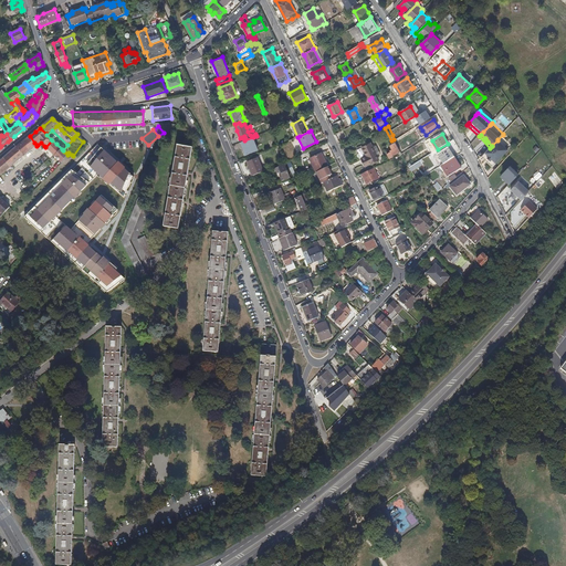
[(37,146),(34,143),(30,136),(28,138),(23,142),(27,146),(31,150),(37,146)]
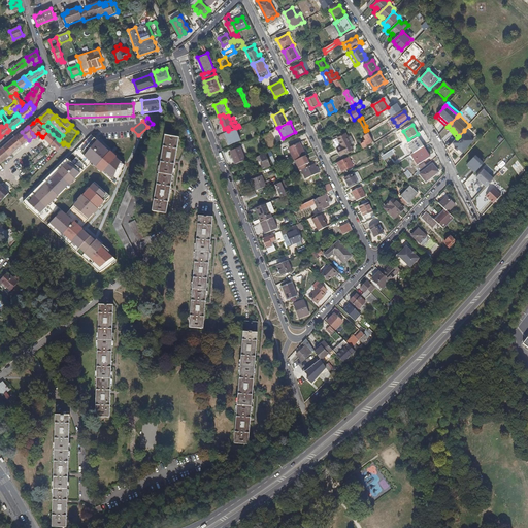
[(241,140),(236,128),(228,131),(226,132),(229,139),(228,139),(230,144),(241,140)]
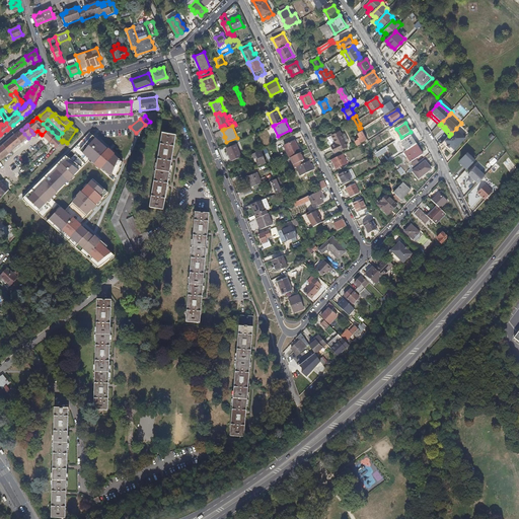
[(57,137),(52,132),(48,129),(42,135),(45,138),(49,141),(51,143),(57,137)]
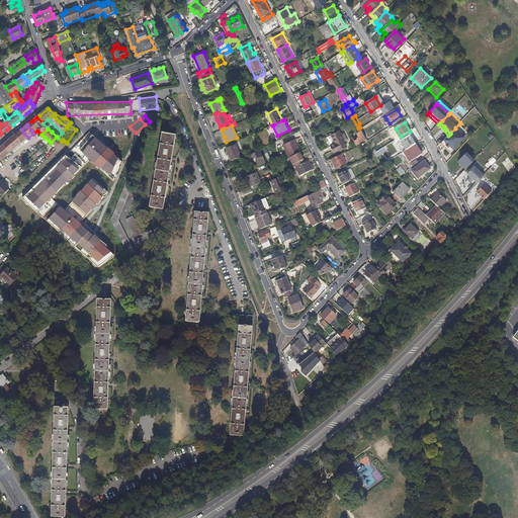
[(459,144),(464,138),(455,128),(450,133),(450,134),(448,136),(444,140),(447,143),(445,145),(448,148),(450,146),(453,150),(459,144)]
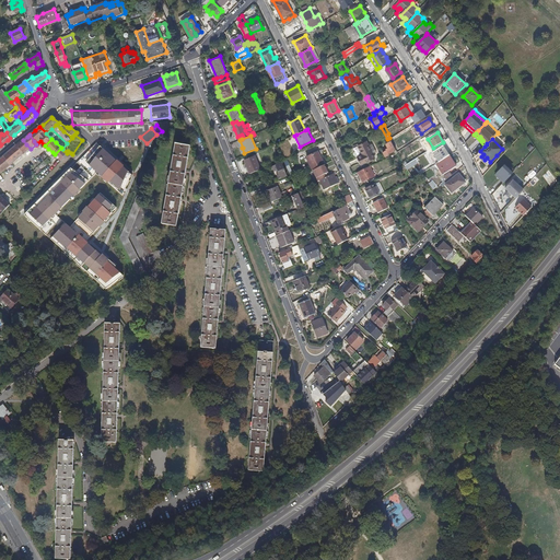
[(31,149),(26,144),(23,140),(20,142),(16,146),(23,154),(30,149),(31,149)]
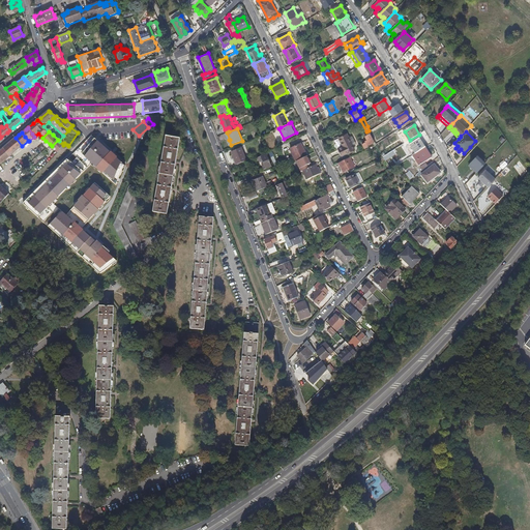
[(340,156),(356,149),(351,137),(349,137),(347,133),(336,137),(341,145),(336,147),(340,156)]
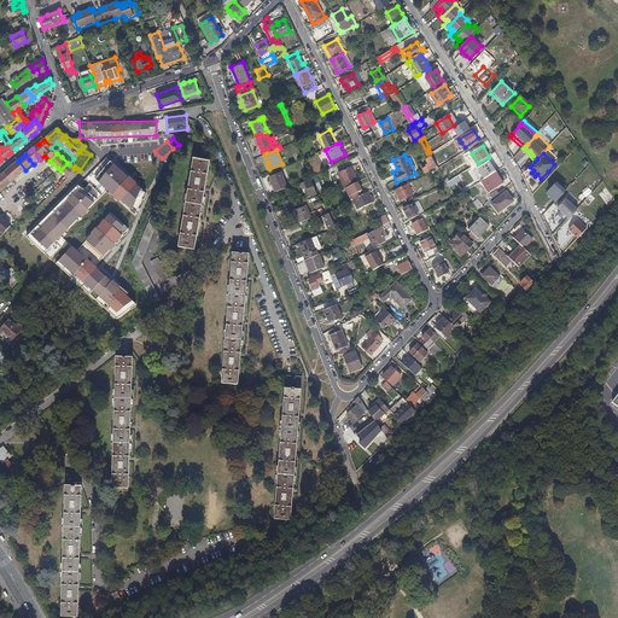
[(436,163),(432,156),(426,159),(429,162),(426,163),(427,164),(423,167),(426,173),(431,170),(430,169),(437,165),(436,163)]
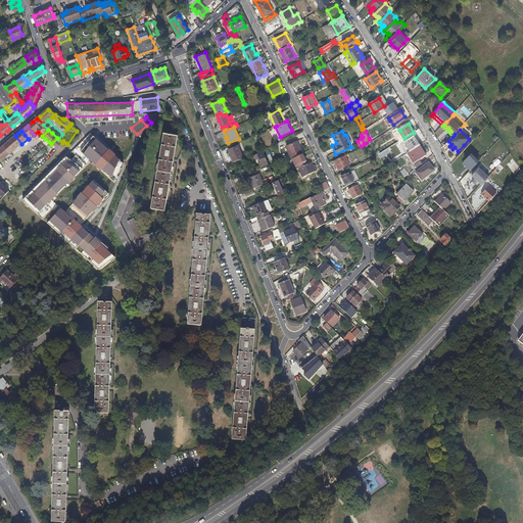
[(164,211),(178,137),(163,135),(151,209),(164,211)]
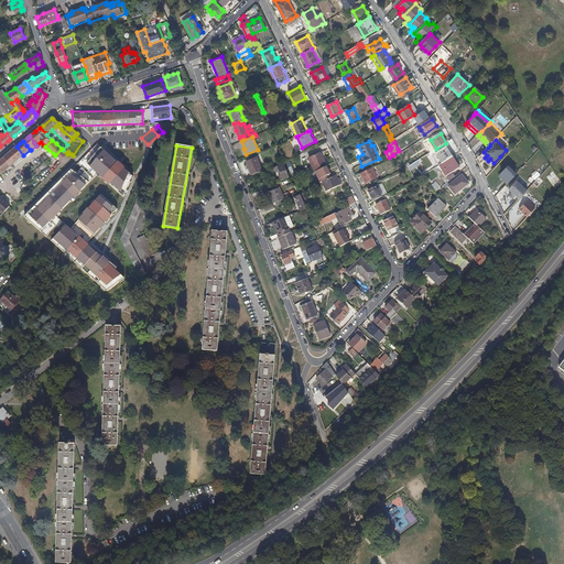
[(0,173),(2,172),(13,163),(21,156),(23,155),(17,147),(13,149),(2,158),(0,159),(0,173)]
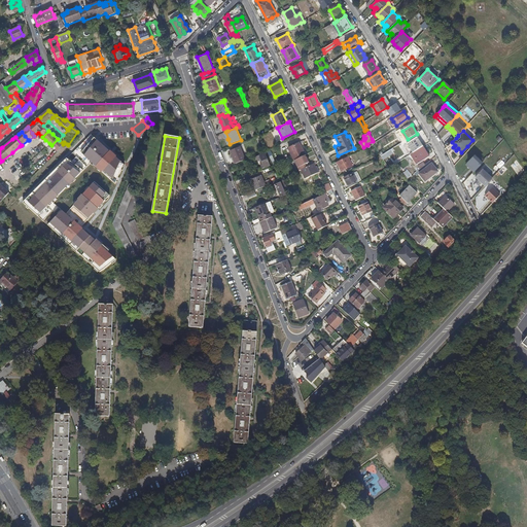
[(77,153),(112,181),(126,165),(91,137),(77,153)]
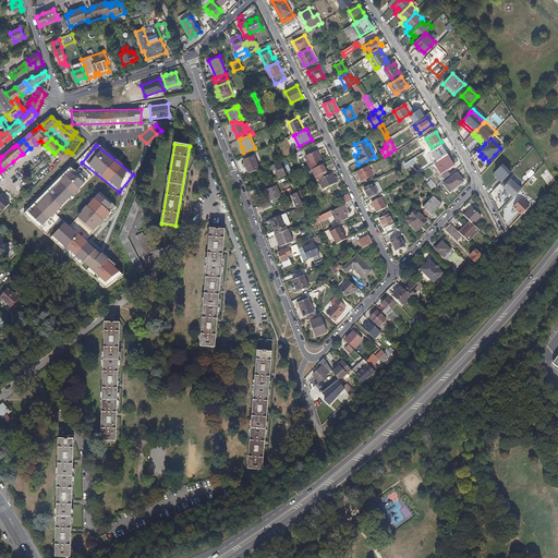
[(449,155),(443,145),(428,154),(435,164),(443,158),(447,156),(449,155)]
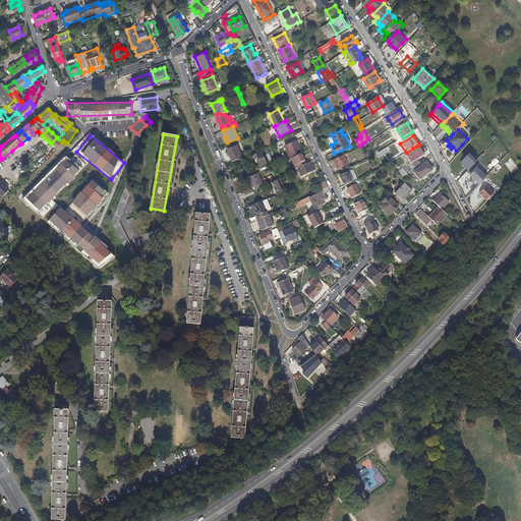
[(59,147),(60,145),(62,142),(59,139),(58,138),(57,137),(51,143),(55,148),(57,150),(59,147)]
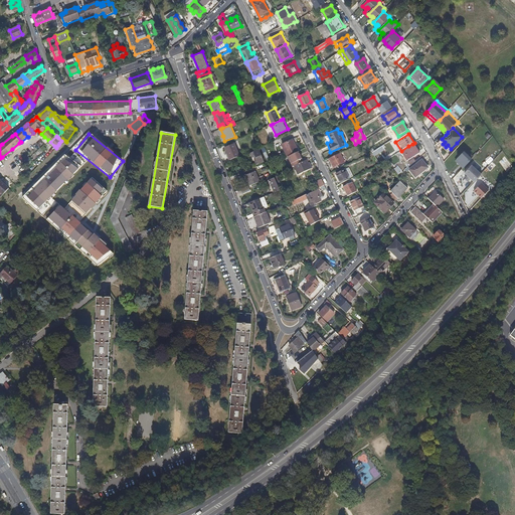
[(448,152),(451,149),(448,145),(446,147),(443,144),(445,142),(442,139),(441,140),(438,143),(448,152)]
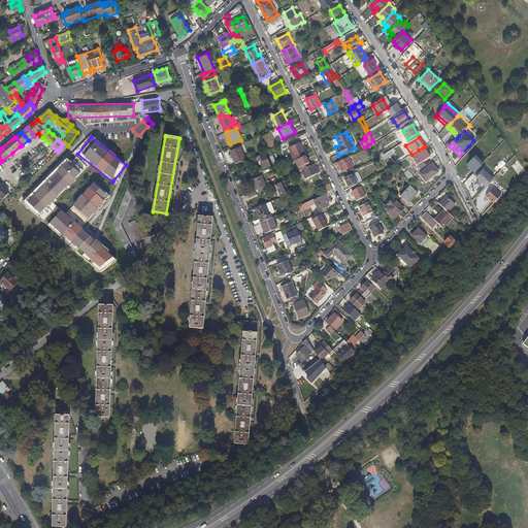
[(296,160),(305,156),(299,143),(289,147),(295,161),(296,160)]
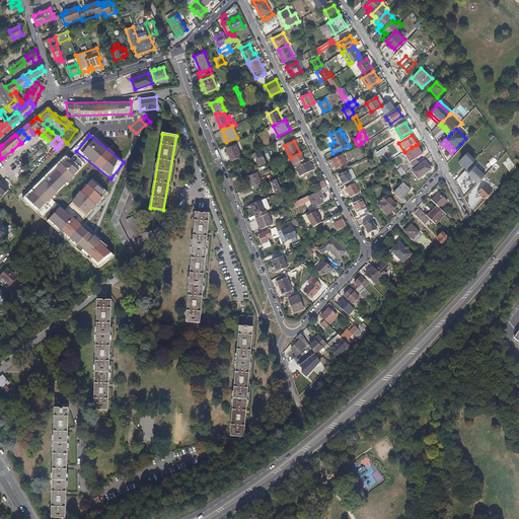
[(424,153),(418,144),(416,145),(419,150),(420,150),(423,154),(424,153)]
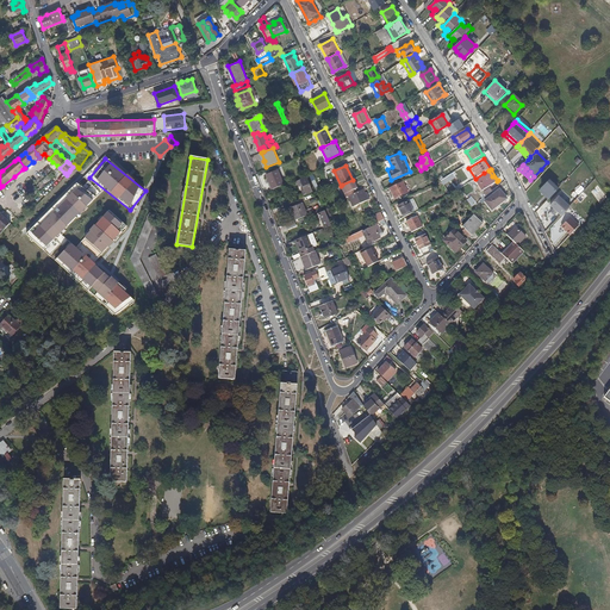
[(285,185),(278,170),(267,175),(273,190),(285,185)]
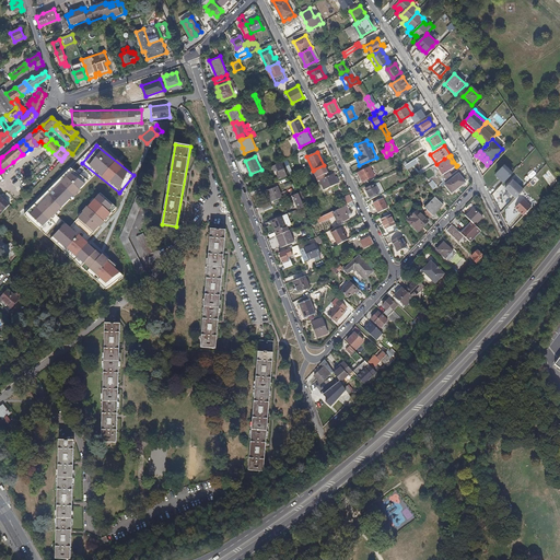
[(456,166),(453,162),(452,162),(448,156),(444,159),(436,164),(443,174),(456,166)]
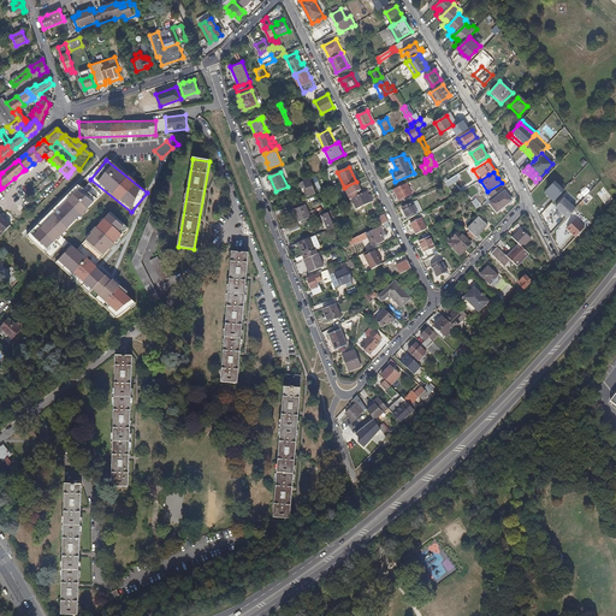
[(567,188),(557,178),(555,182),(564,190),(567,188)]
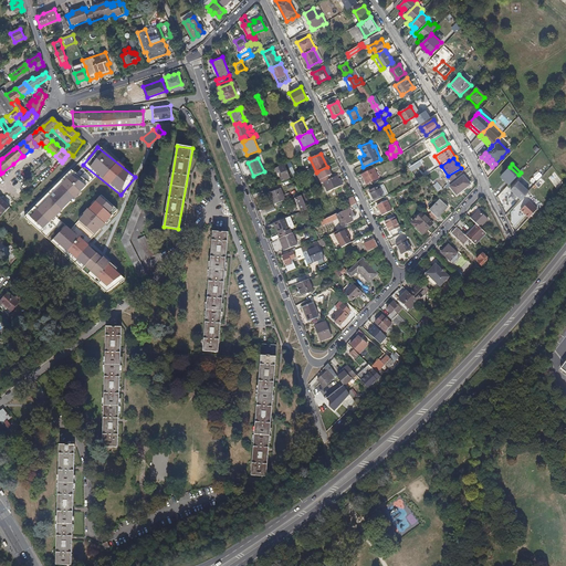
[(290,178),(285,165),(276,168),(281,179),(282,178),(283,180),(290,178)]
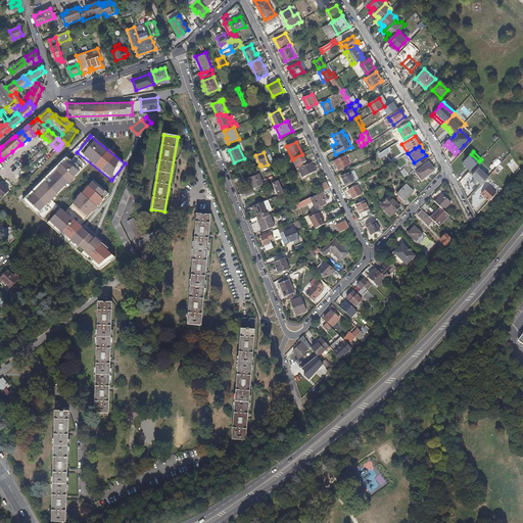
[(307,164),(302,154),(293,158),(292,159),(297,170),(299,169),(303,167),(307,164)]
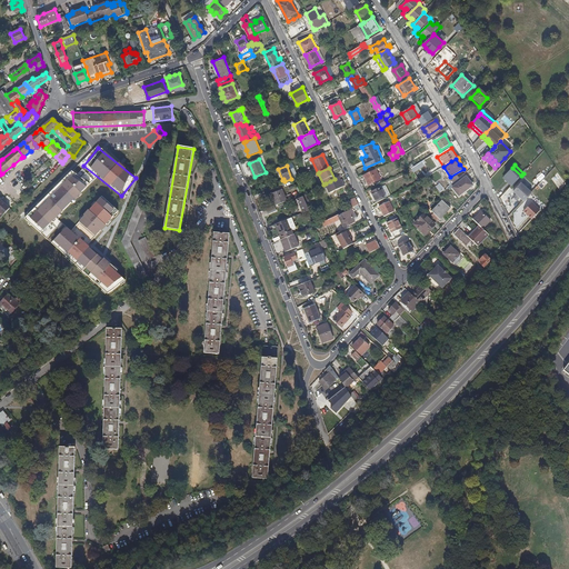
[(513,183),(520,177),(521,176),(512,168),(509,170),(505,175),(513,183)]
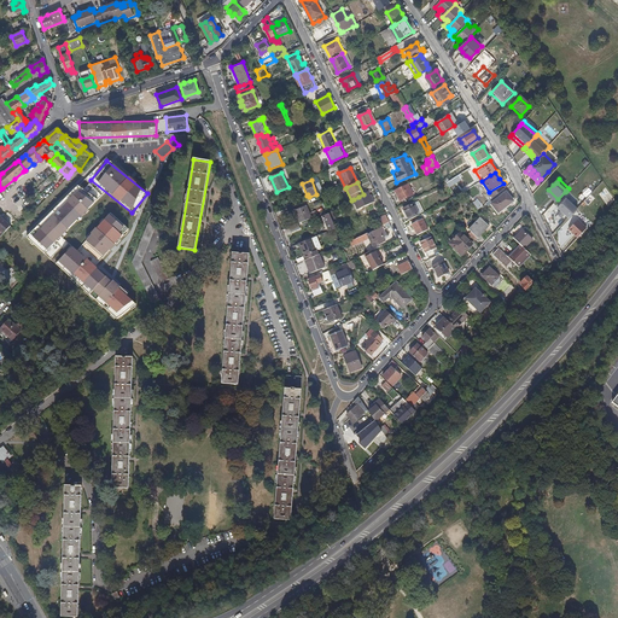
[(402,200),(414,194),(408,184),(402,187),(396,190),(401,198),(402,200)]
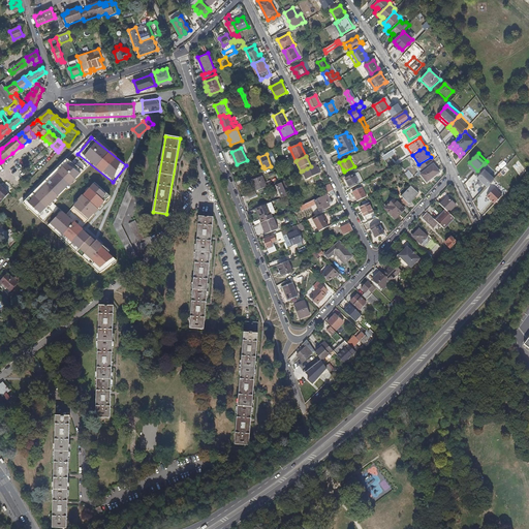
[(52,203),(79,174),(63,160),(26,203),(31,207),(29,209),(38,216),(44,209),(48,212),(40,219),(43,221),(53,211),(55,213),(58,209),(52,203)]
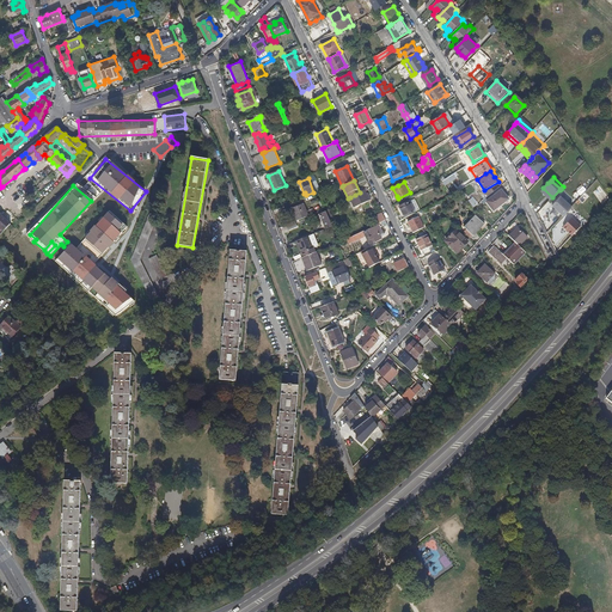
[(488,202),(502,190),(500,187),(496,190),(495,190),(493,193),(483,200),(485,203),(488,202)]
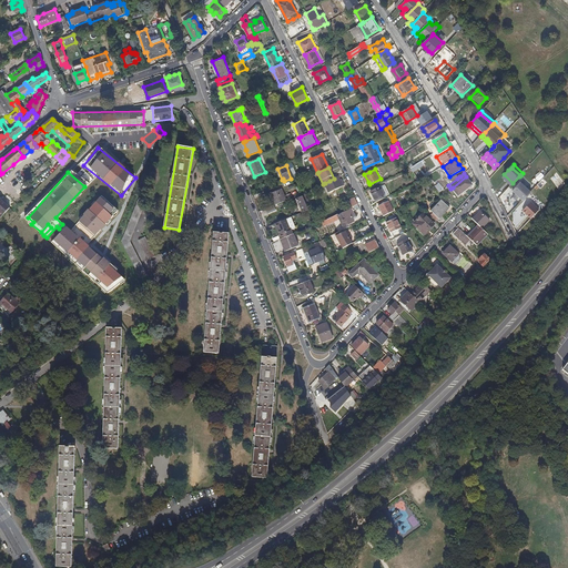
[(513,183),(504,174),(503,176),(510,184),(513,183)]
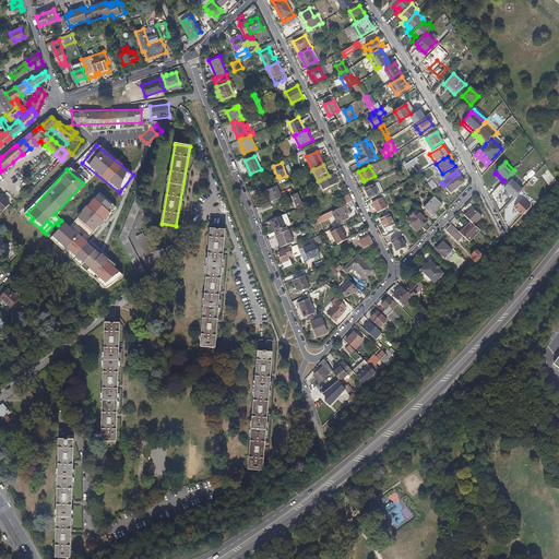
[(340,182),(337,179),(335,180),(335,178),(336,177),(336,176),(334,177),(333,174),(329,176),(324,178),(320,180),(324,189),(330,187),(340,182)]
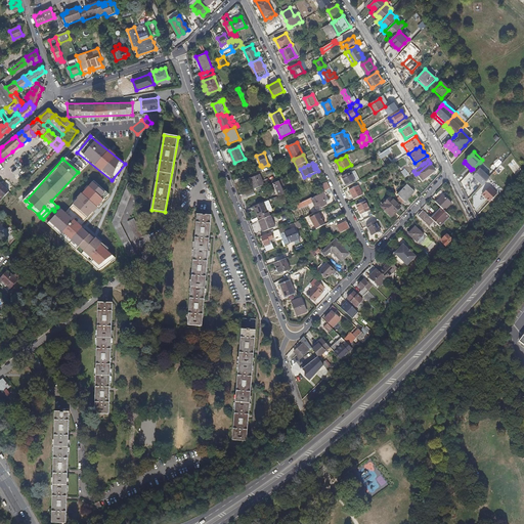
[(423,180),(436,170),(430,163),(418,173),(423,180)]
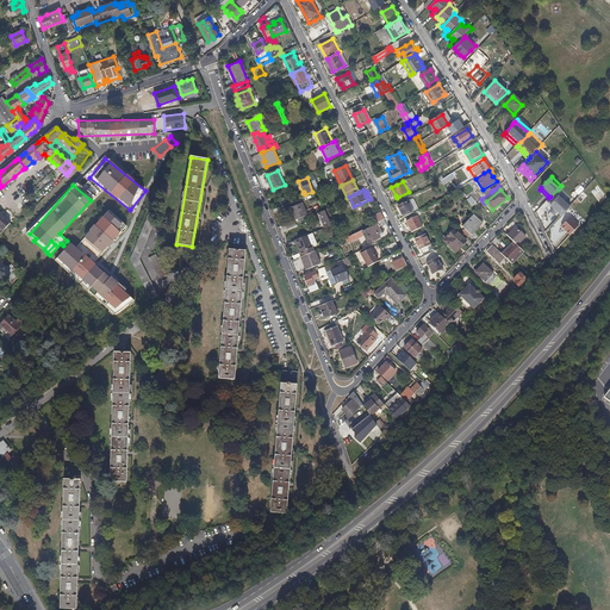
[(567,209),(571,205),(559,195),(551,204),(555,207),(553,210),(553,211),(554,213),(556,213),(558,211),(561,215),(567,209)]
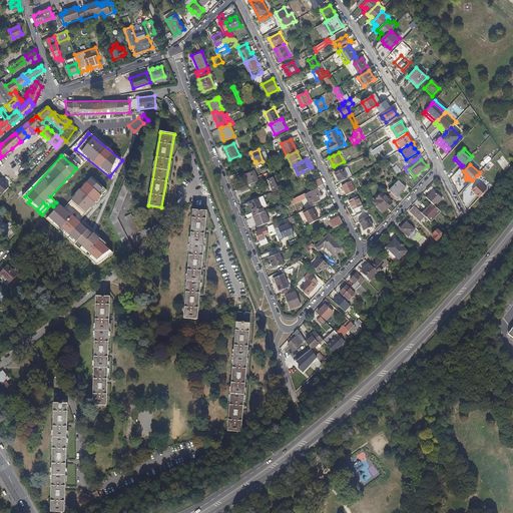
[(349,178),(344,168),(335,173),(341,182),(344,181),(349,178)]
